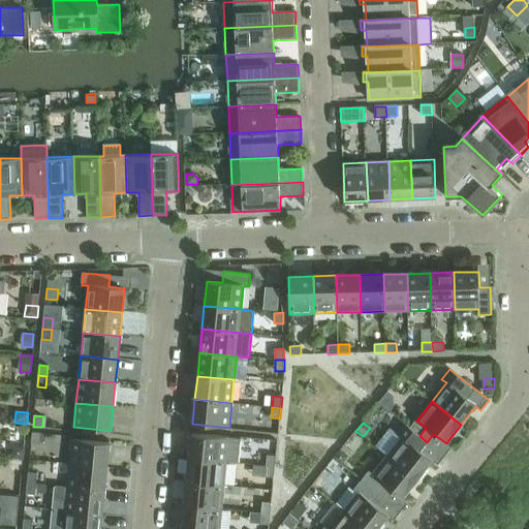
[(403,438),(389,457),(417,479),(433,460),(421,450),(427,442),(419,436),(406,425),(398,434),(403,438)]
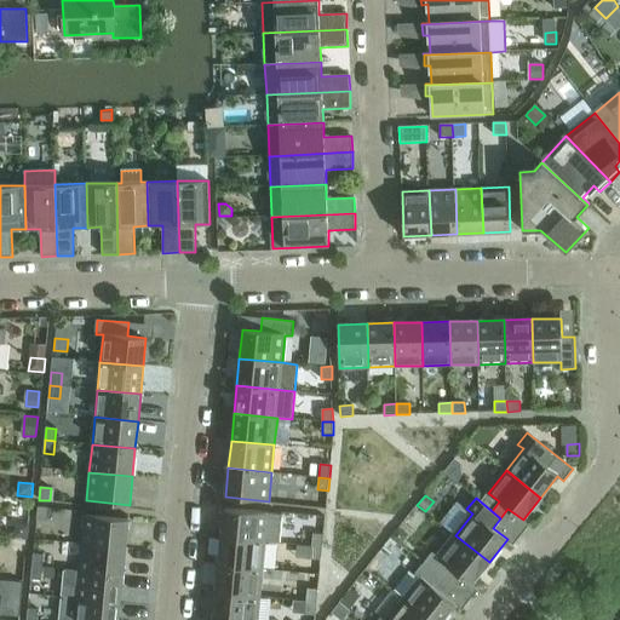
[(36,520),(47,521),(49,507),(38,507),(36,520)]
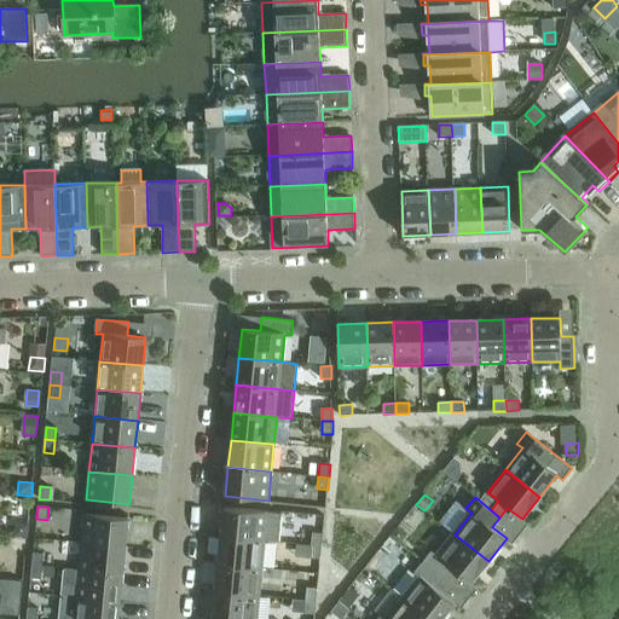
[(221,537),(265,541),(279,543),(282,514),(224,508),(221,537)]
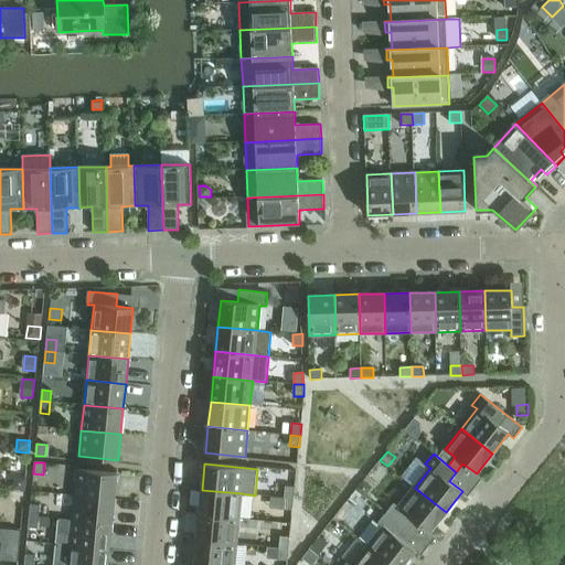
[(77,469),(75,496),(114,500),(117,473),(77,469)]
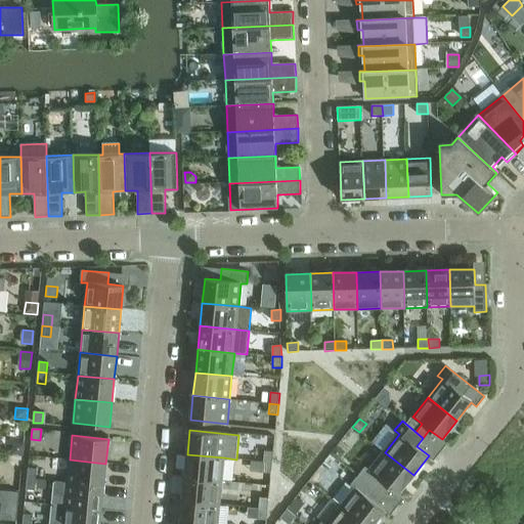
[(11,447),(11,453),(24,454),(25,443),(17,442),(11,447)]
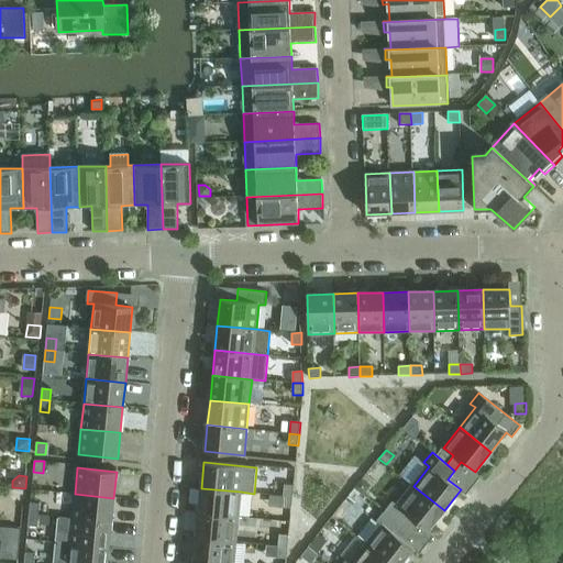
[(355,488),(365,495),(368,490),(367,484),(362,479),(355,488)]
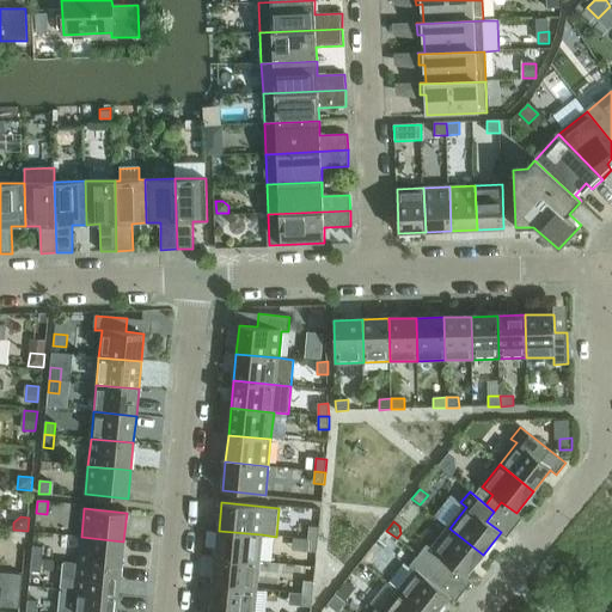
[(308,527),(307,539),(318,540),(319,528),(308,527)]
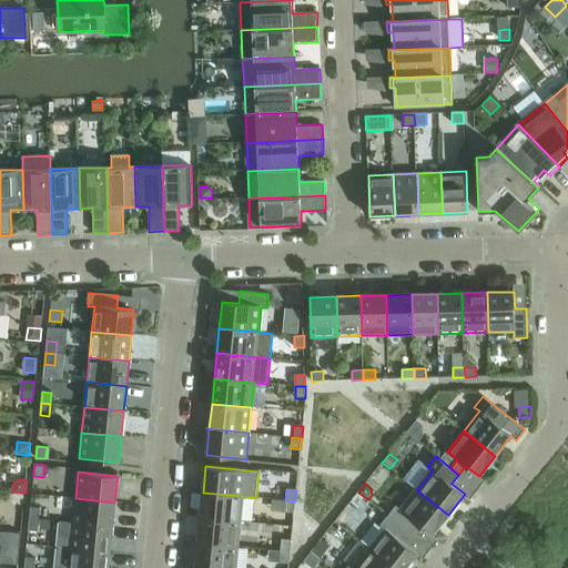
[(396,506),(388,516),(412,535),(418,525),(432,536),(448,515),(417,490),(402,509),(396,506)]
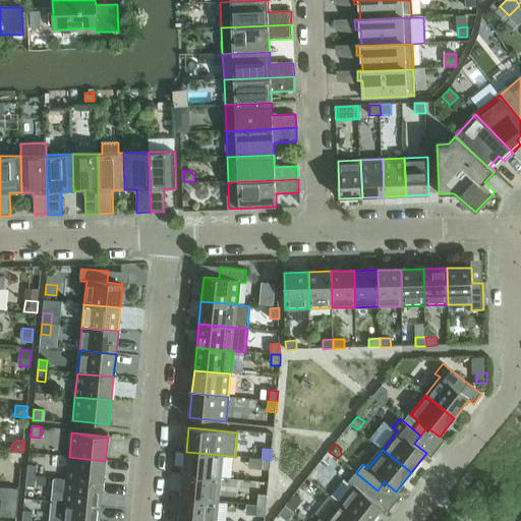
[(186,452),(184,475),(220,478),(223,455),(186,452)]
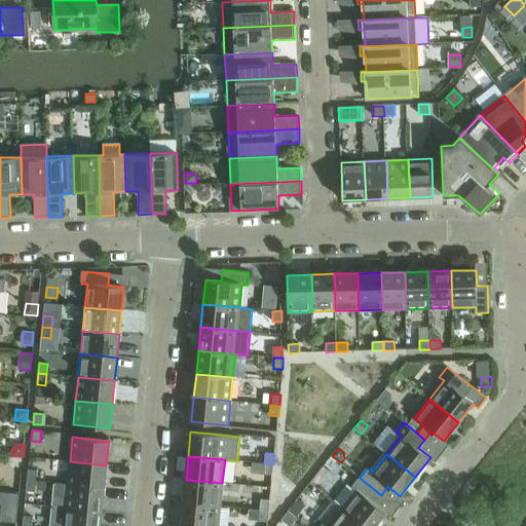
[(10,457),(9,465),(13,471),(22,471),(24,458),(10,457)]
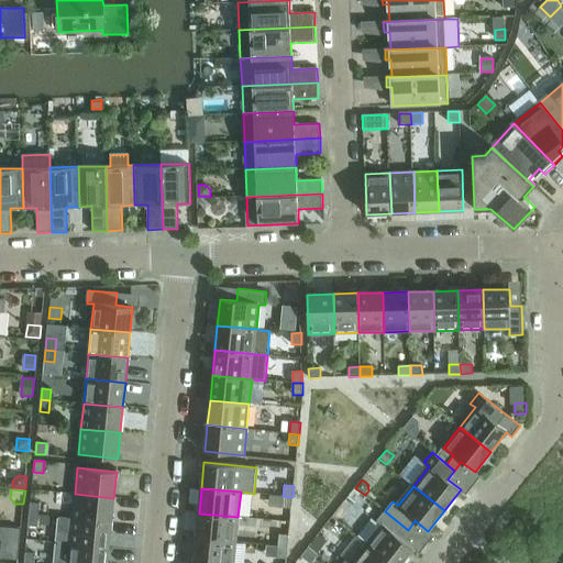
[(75,494),(72,519),(111,522),(113,498),(75,494)]
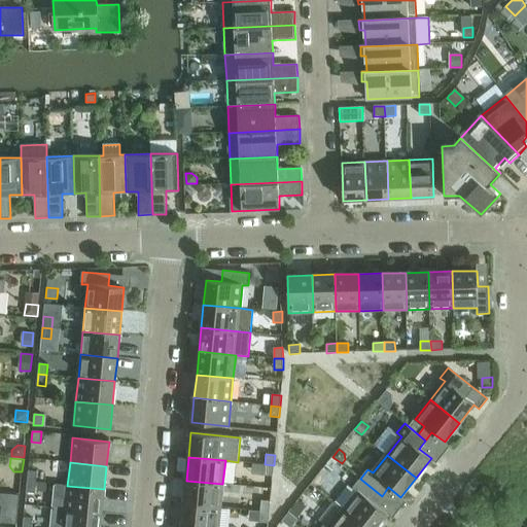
[(274,465),(265,464),(264,476),(273,477),(274,465)]
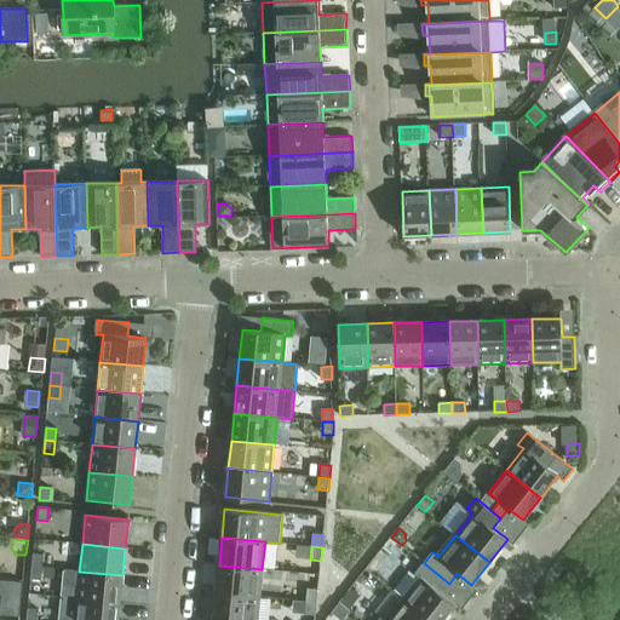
[(34,554),(32,567),(42,568),(44,555),(34,554)]
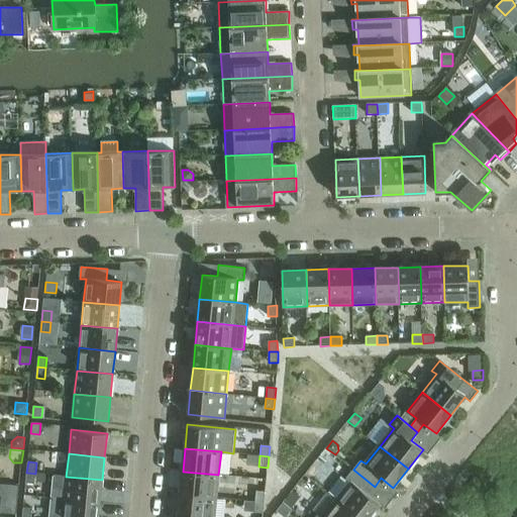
[(313,464),(305,476),(311,480),(319,470),(313,464)]
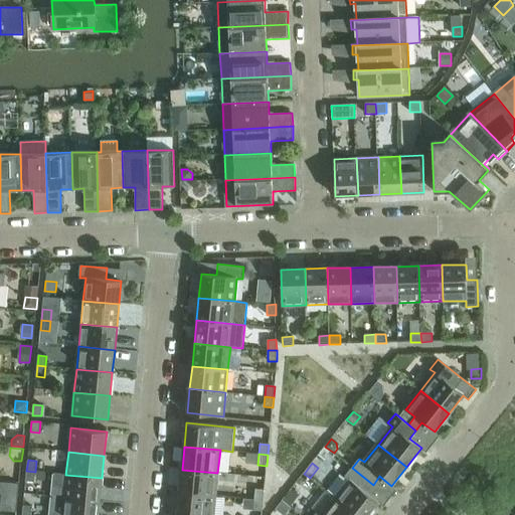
[(349,481),(335,498),(356,514),(368,514),(378,502),(366,493),(373,485),(352,468),(345,477),(349,481)]
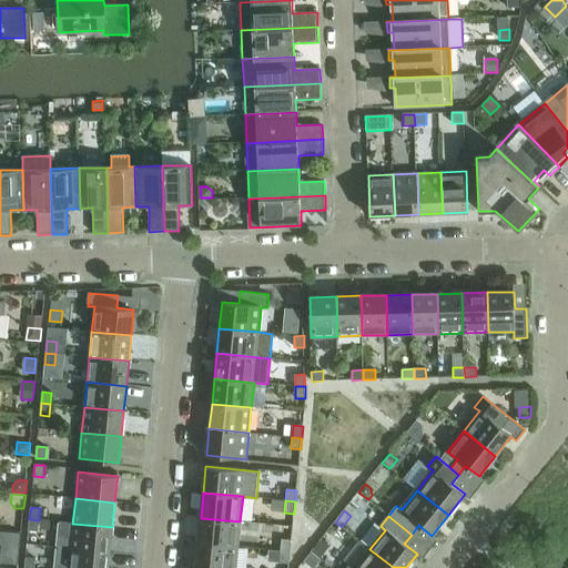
[(201,518),(198,543),(237,547),(240,521),(201,518)]
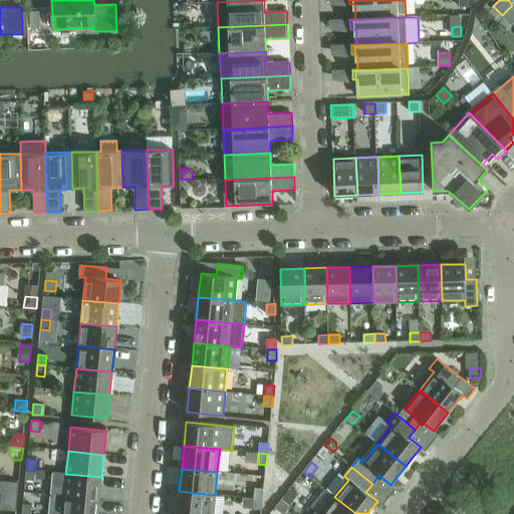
[(35,471),(26,470),(25,480),(34,481),(35,471)]
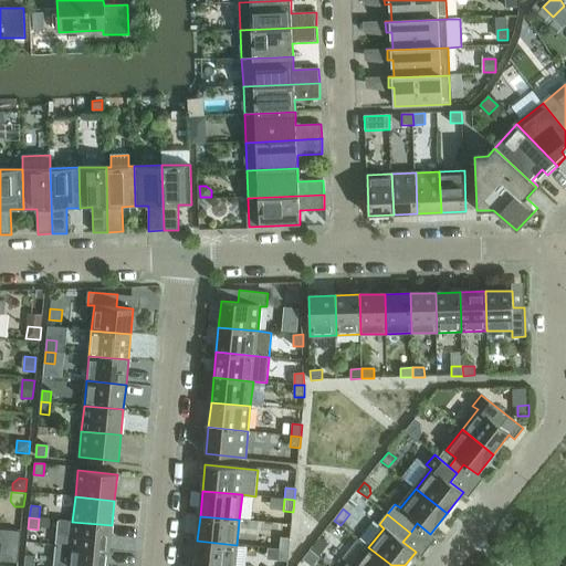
[(59,521),(56,545),(109,551),(112,525),(72,522),(59,521)]
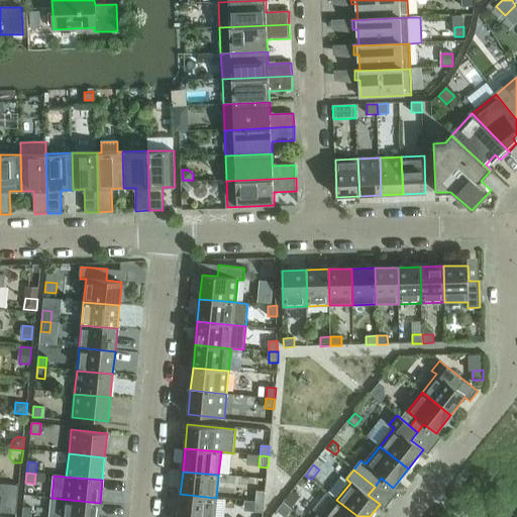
[(4,483),(3,496),(18,497),(19,485),(4,483)]
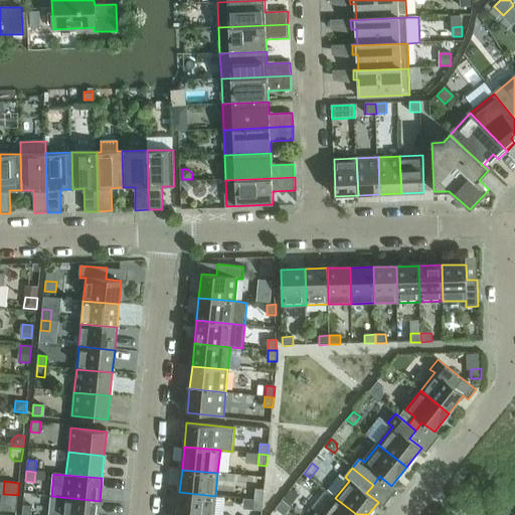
[(255,489),(254,500),(264,500),(265,490),(255,489)]
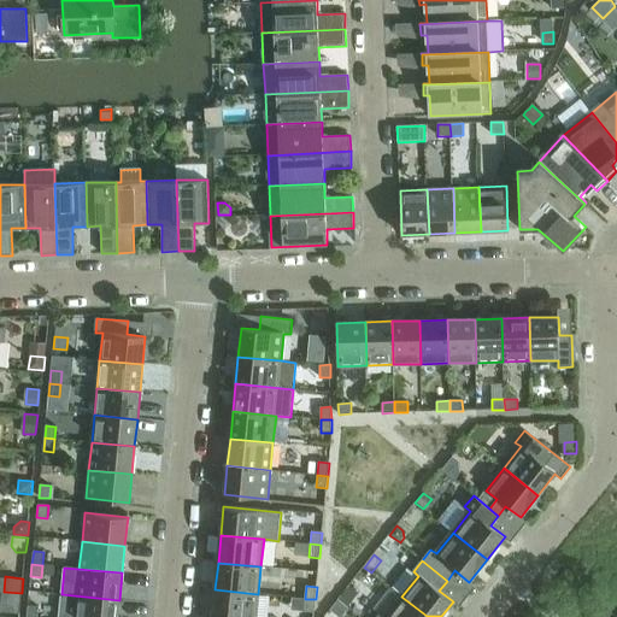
[(348,587),(339,599),(346,606),(357,593),(348,587)]
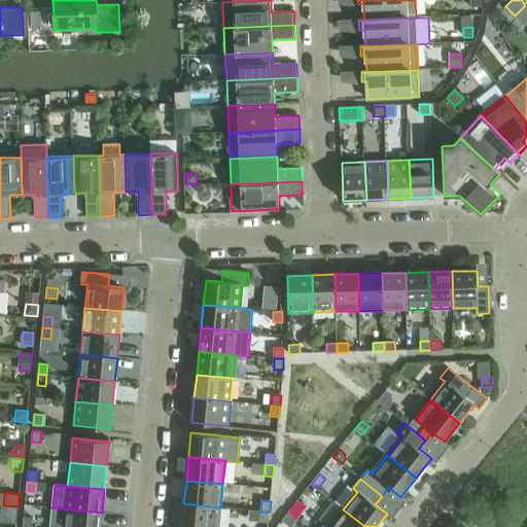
[(183,503),(181,526),(218,526),(220,507),(183,503)]
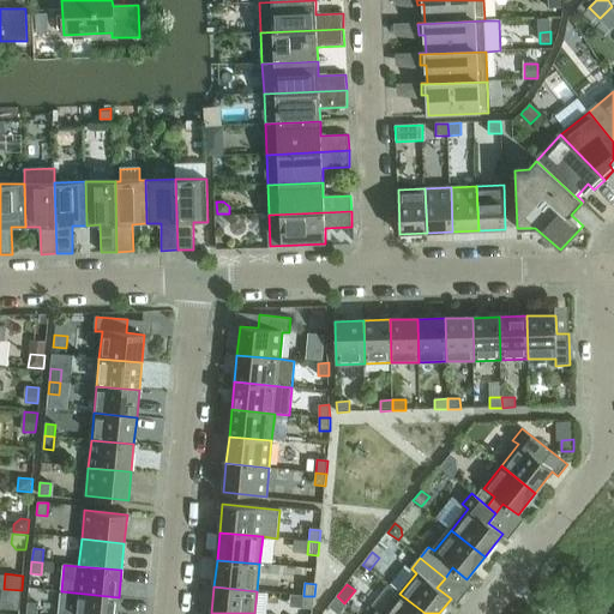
[(61,591),(59,613),(116,613),(119,597),(61,591)]
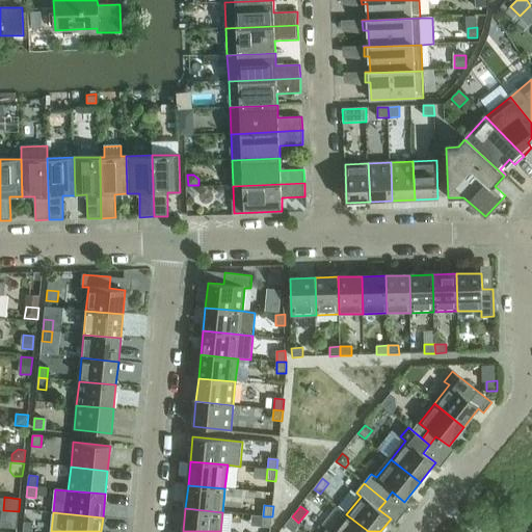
[(329,531),(326,529),(324,531),(368,531),(346,514),(333,531),(329,531)]
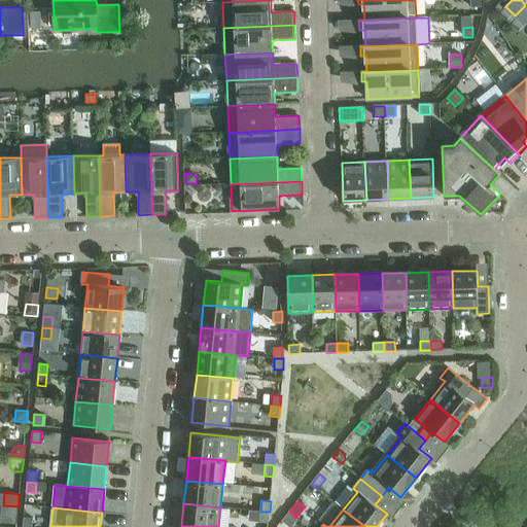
[(270,512),(260,512),(259,522),(269,523),(270,512)]
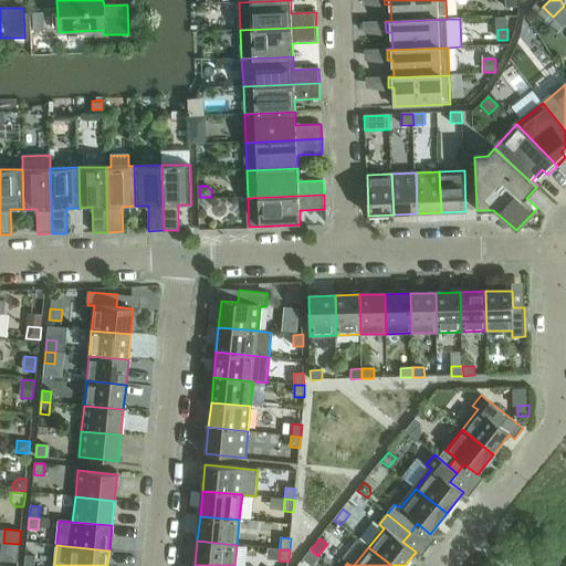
[(25,556),(24,565),(33,565),(35,557),(25,556)]
